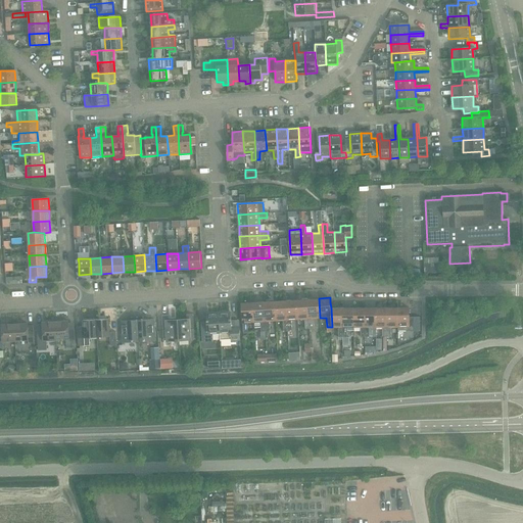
[(314,319),(320,318),(319,298),(307,299),(310,328),(314,328),(314,319)]
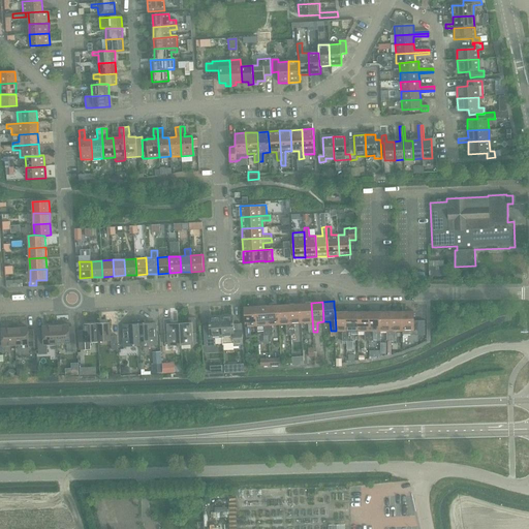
[(294,323),(302,323),(300,303),(288,304),(290,334),(296,333),(294,323)]
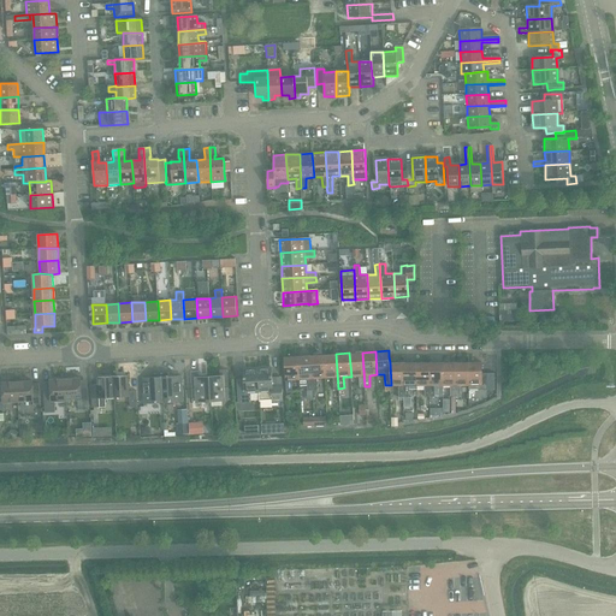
[(360,388),(365,386),(362,353),(349,353),(351,377),(359,375),(360,388)]
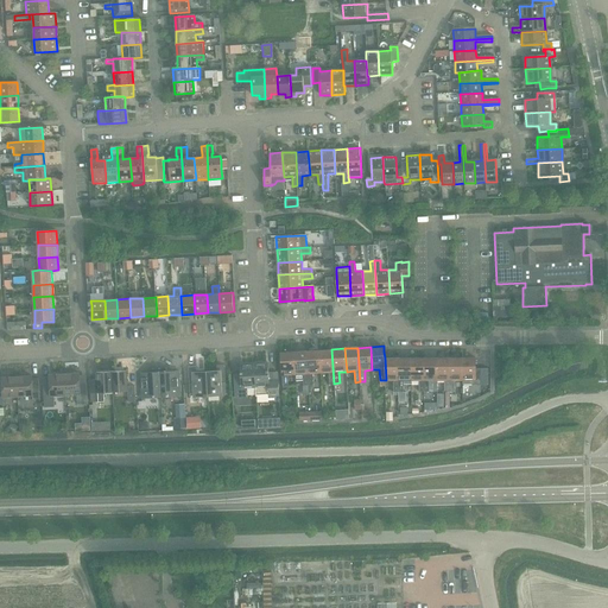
[(329,384),(334,384),(331,349),(320,350),(321,373),(329,372),(329,384)]
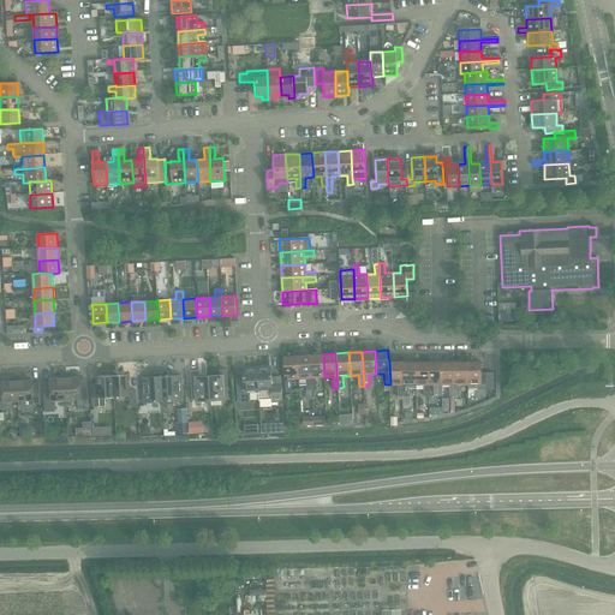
[(316,377),(324,377),(323,354),(310,356),(312,389),(317,389),(316,377)]
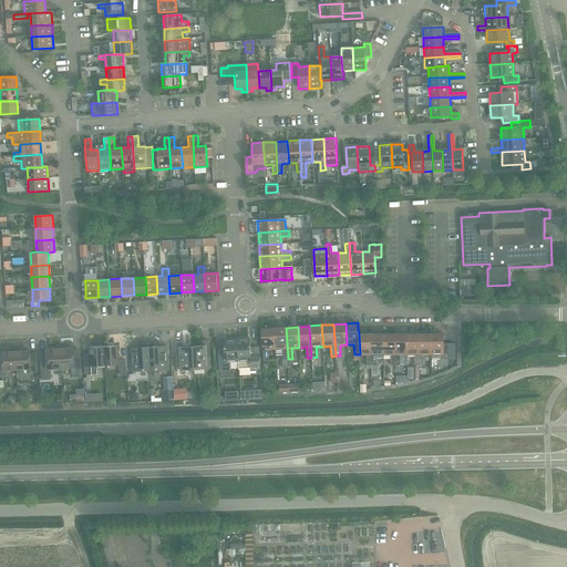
[(268,350),(275,349),(274,328),(261,329),(264,361),(269,360),(268,350)]
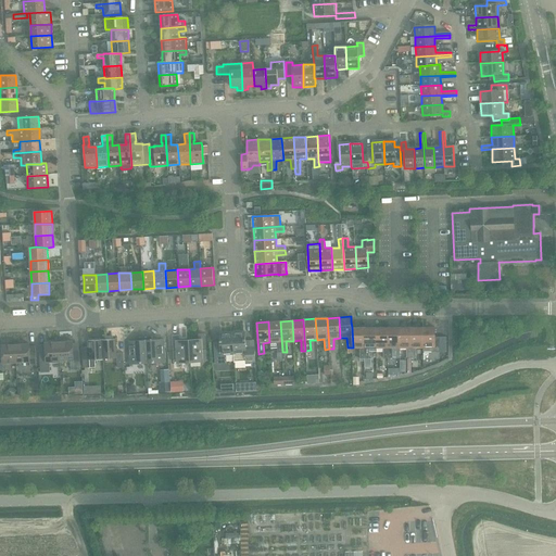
[(269,321),(268,321),(269,342),(270,349),(277,348),(277,352),(282,352),(280,321),(269,321)]
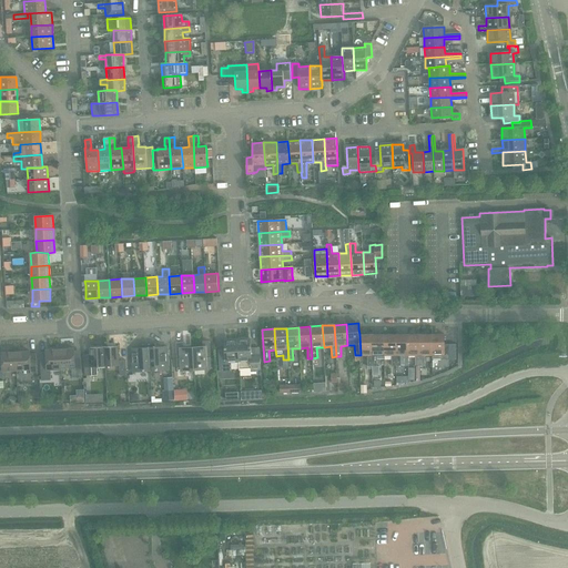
[(367,366),(373,366),(372,334),(359,334),(361,355),(367,355),(367,366)]
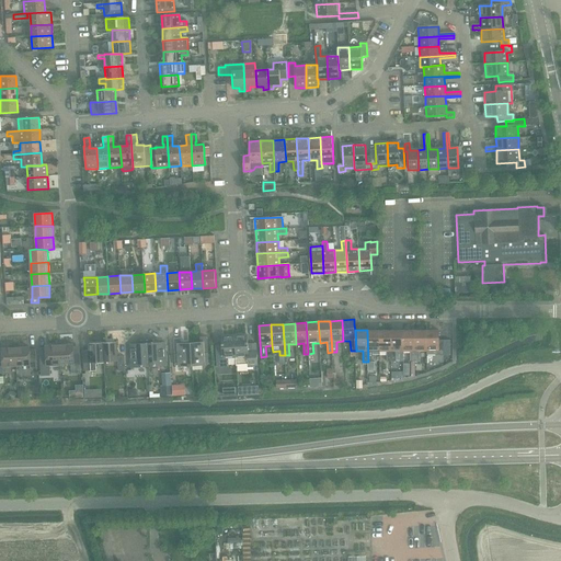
[(373,351),(379,351),(379,330),(367,330),(368,362),(373,362),(373,351)]
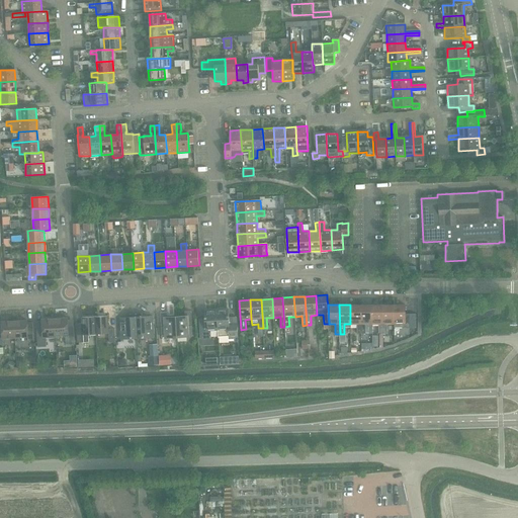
[(357,334),(361,334),(362,305),(350,305),(350,324),(357,324),(357,334)]
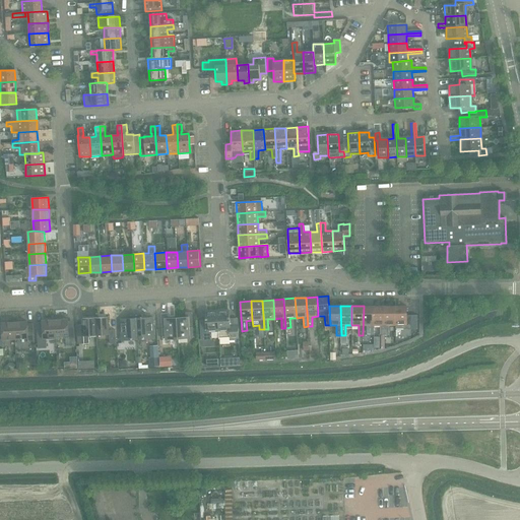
[(367,325),(374,325),(374,306),(364,306),(363,335),(368,335),(367,325)]
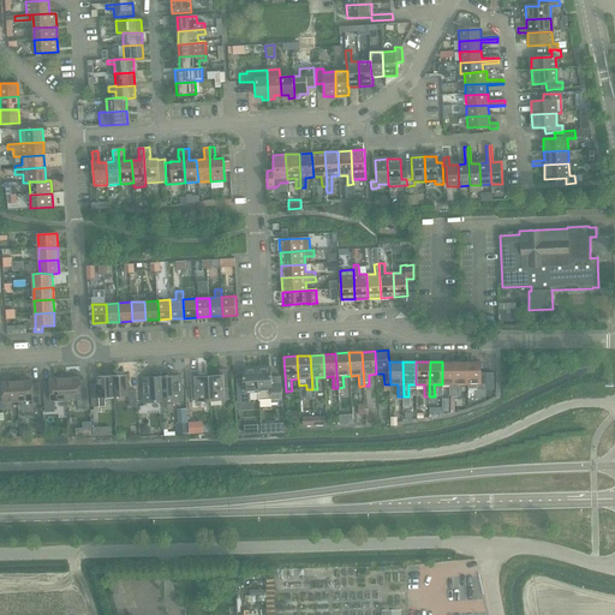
[(451,396),(455,396),(455,362),(442,362),(442,384),(449,384),(451,396)]
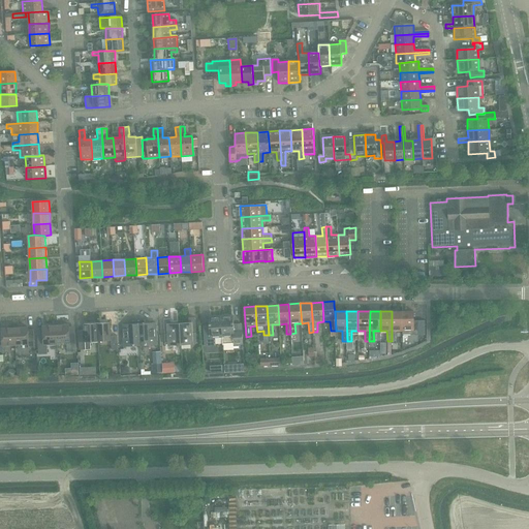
[(396,331),(403,331),(403,311),(392,311),(392,341),(396,341),(396,331)]
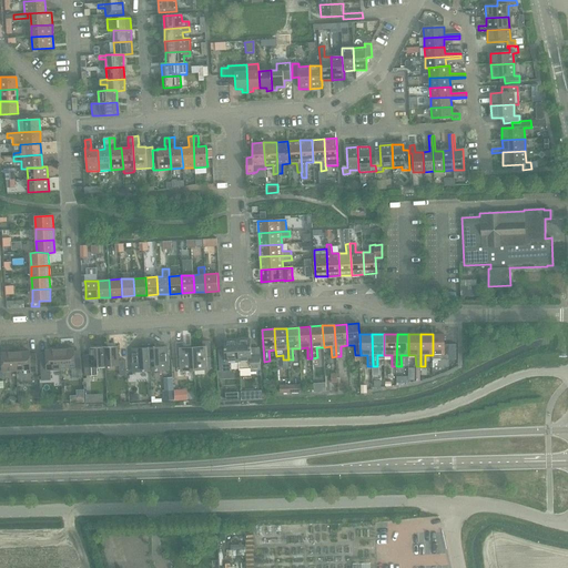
[(433,355),(432,355),(433,359),(440,358),(449,358),(455,358),(455,345),(449,345),(444,345),(444,334),(433,334),(433,355)]
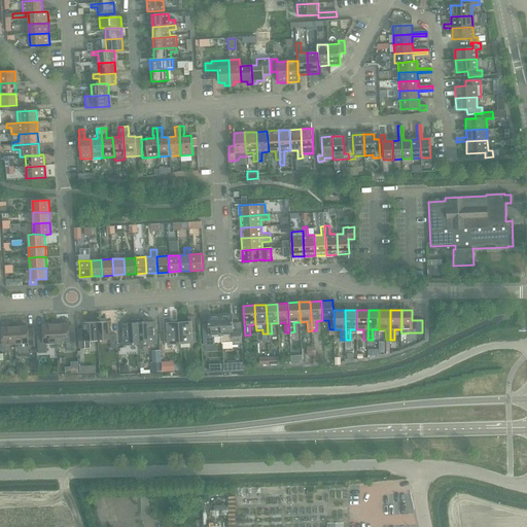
[(231,314),(220,315),(221,336),(221,343),(233,342),(233,343),(242,343),(241,328),(233,329),(233,314),(231,314)]
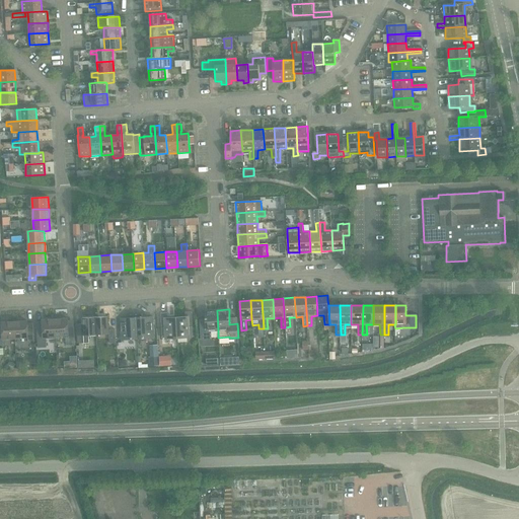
[(211,331),(218,330),(217,310),(205,310),(206,325),(200,325),(201,340),(212,339),(211,331)]
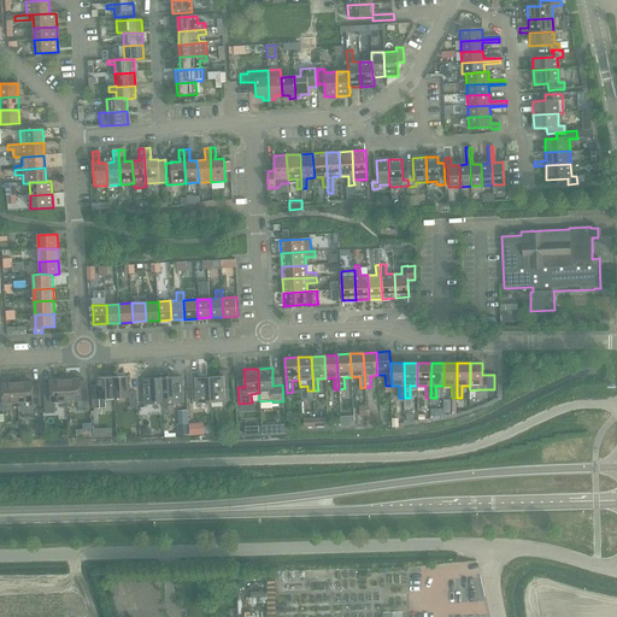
[(211,401),(229,400),(228,370),(219,371),(221,378),(210,378),(211,401)]
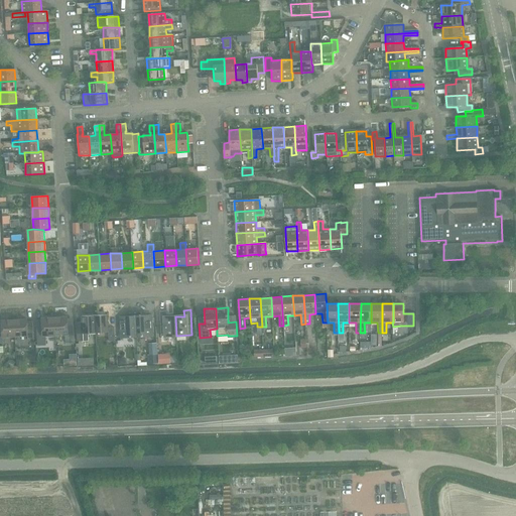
[(161,337),(176,336),(175,316),(166,317),(166,311),(159,311),(161,337)]
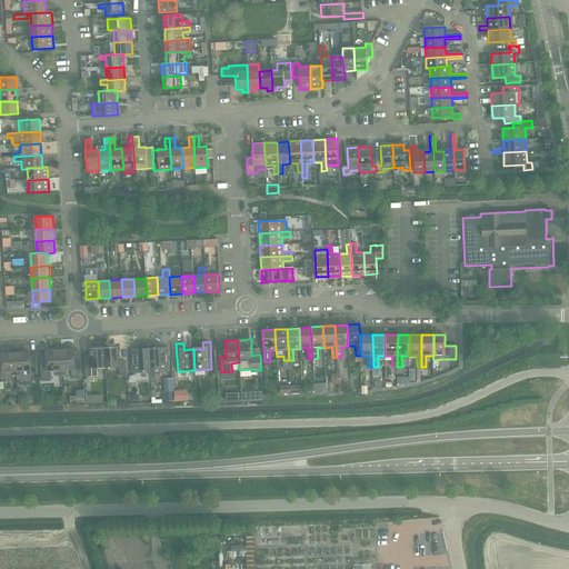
[(132,372),(150,371),(149,345),(142,346),(142,349),(131,349),(132,372)]
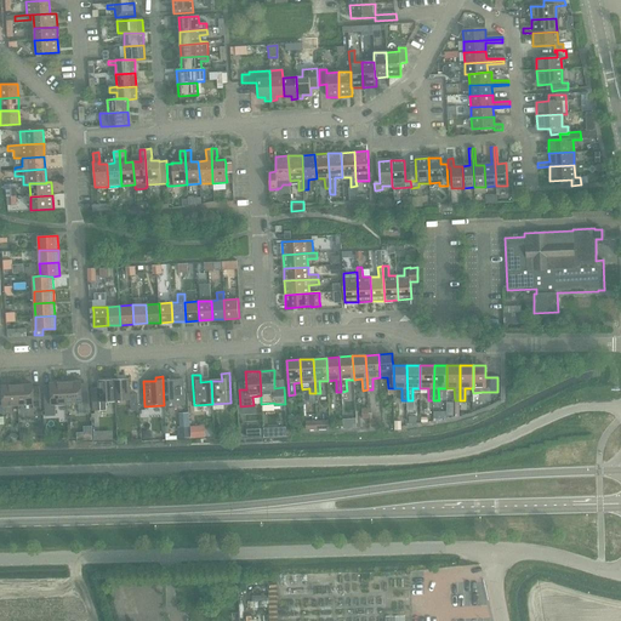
[(164,405),(184,404),(183,379),(178,380),(170,380),(170,376),(163,376),(164,405)]
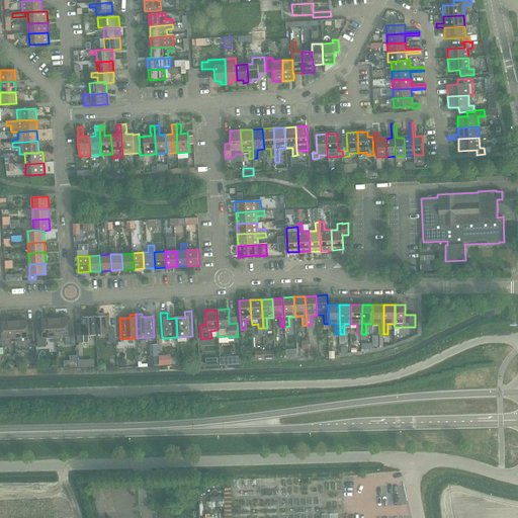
[(95,317),(96,334),(108,334),(109,343),(115,342),(114,329),(108,329),(108,316),(95,317)]
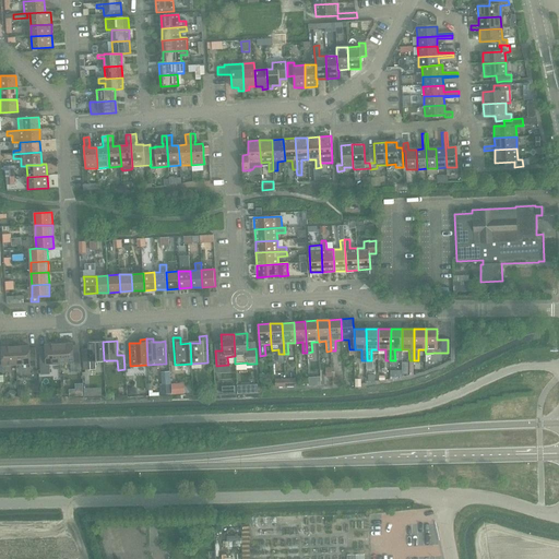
[(90,357),(83,357),(84,370),(94,369),(96,369),(95,361),(104,360),(103,342),(88,342),(90,348),(90,357)]
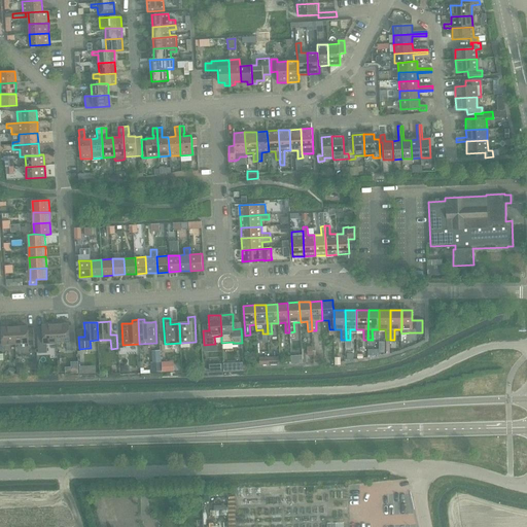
[(56,324),(57,343),(67,342),(67,350),(76,350),(75,331),(69,332),(69,323),(56,324)]
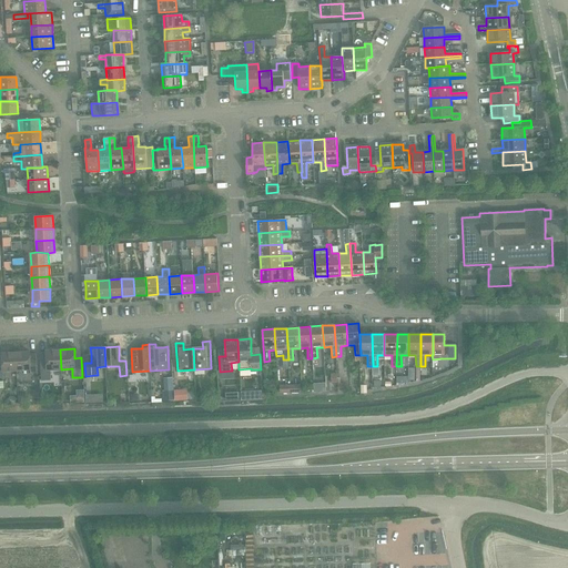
[(61,369),(60,350),(46,351),(47,359),(40,359),(41,373),(48,373),(48,371),(61,369)]
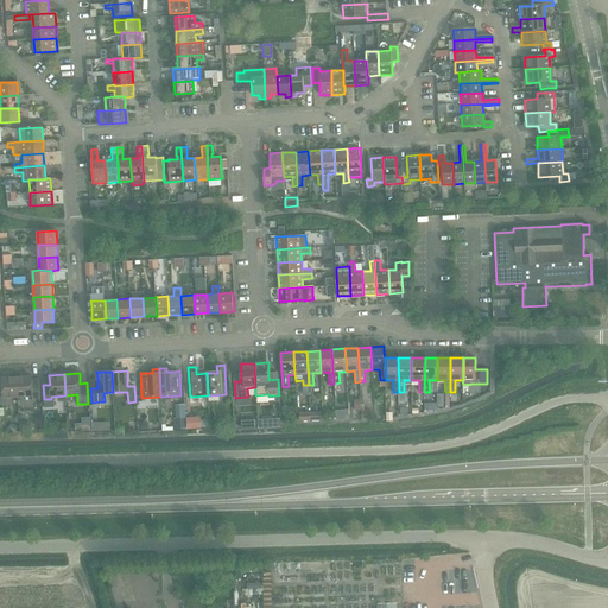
[(18,397),(17,377),(1,378),(2,380),(0,380),(0,404),(4,405),(4,398),(18,397)]
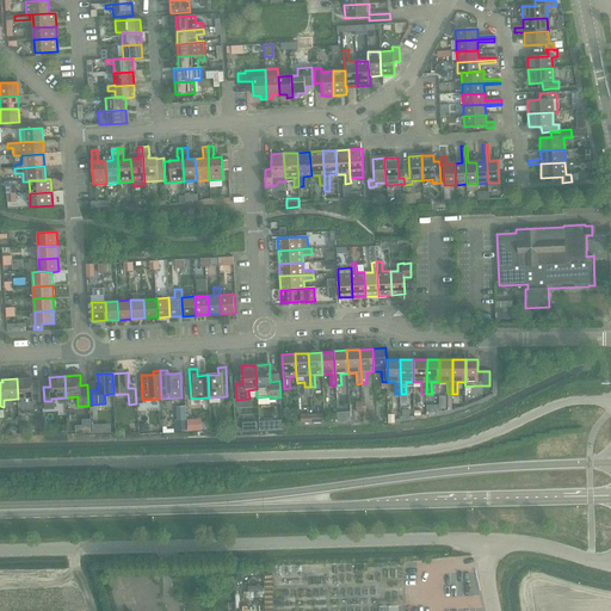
[(17,378),(18,399),(32,397),(32,402),(39,402),(38,381),(32,381),(32,378),(17,378)]
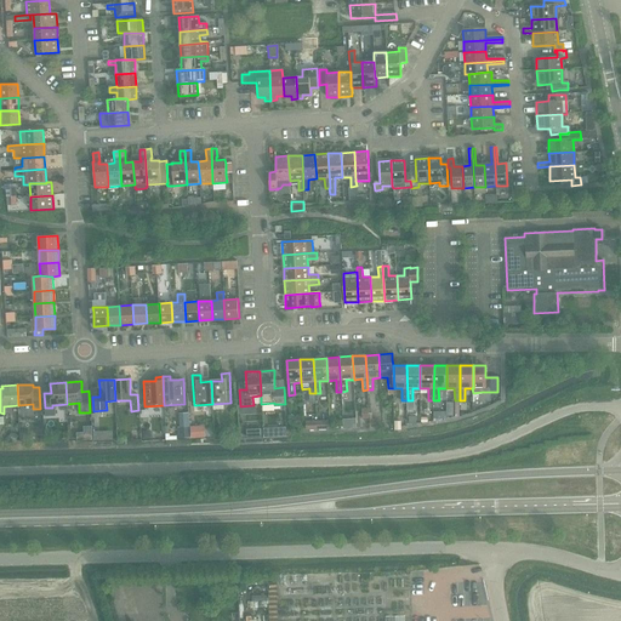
[(329,420),(306,421),(306,431),(329,429),(329,420)]
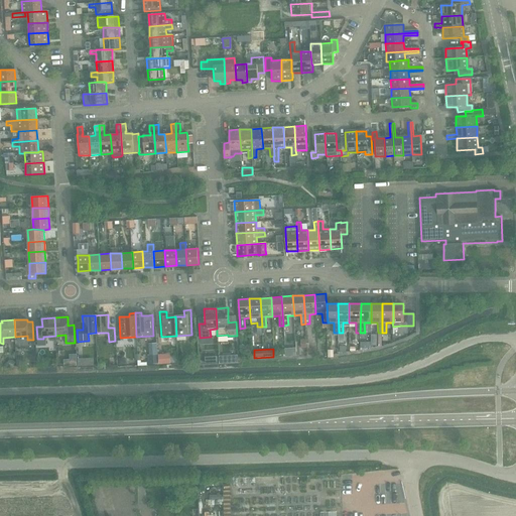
[(169,354),(158,354),(159,363),(170,363),(169,354)]
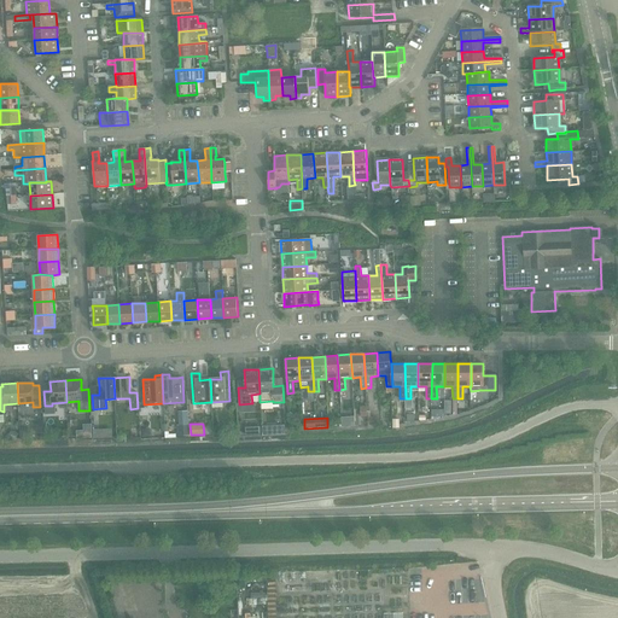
[(190,436),(188,425),(178,425),(178,436),(190,436)]
